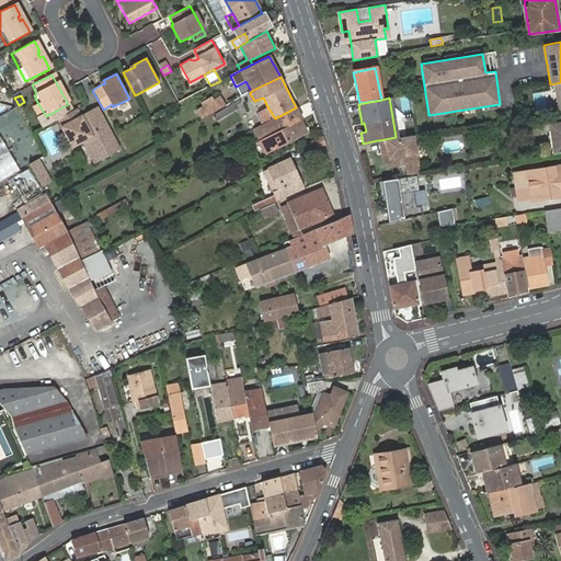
[(202,121),(225,107),(219,100),(197,113),(202,121)]
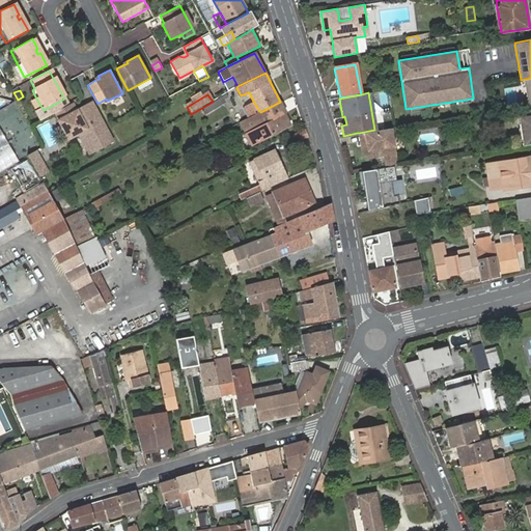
[(207,114),(226,102),(223,95),(203,108),(207,114)]
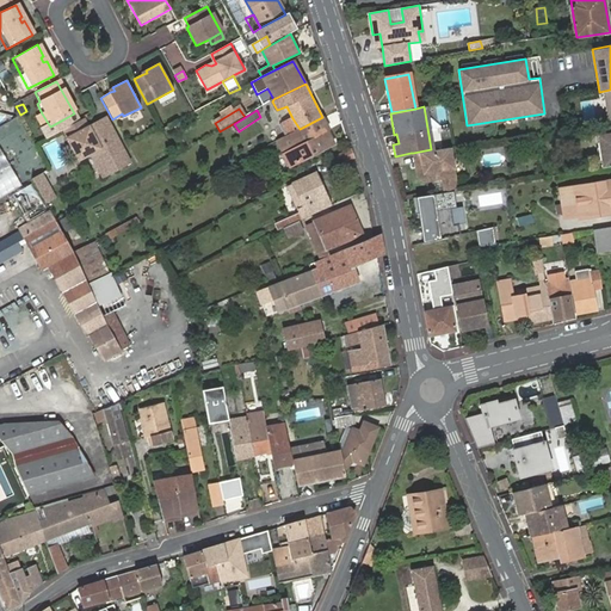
[(48,123),(42,113),(34,118),(38,128),(48,123)]
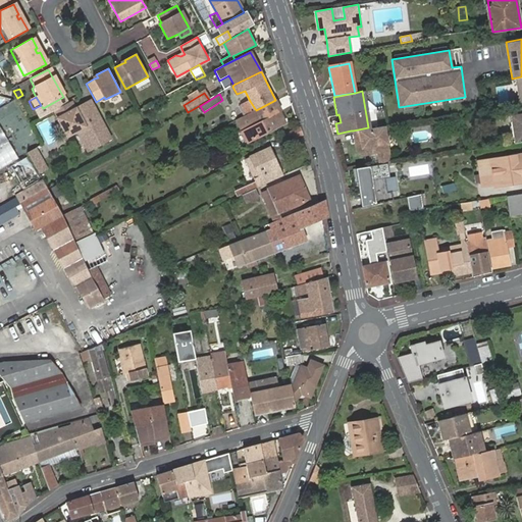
[(65,105),(61,98),(54,102),(57,109),(65,105)]
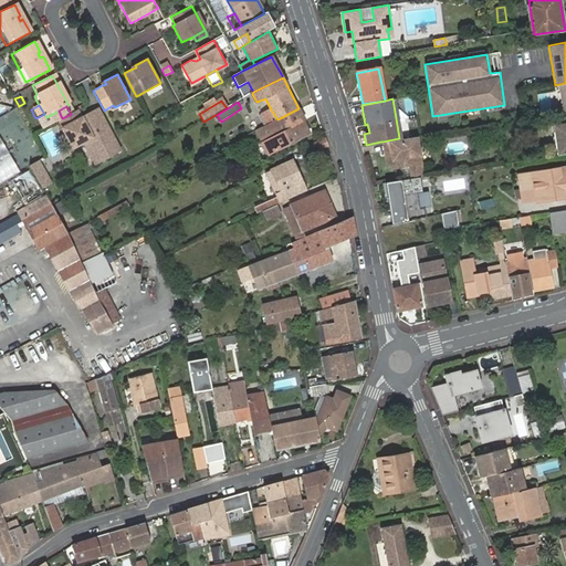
[(304,119),(299,108),(278,119),(269,124),(266,125),(272,136),(262,142),(269,154),(310,133),(303,121),(304,119)]
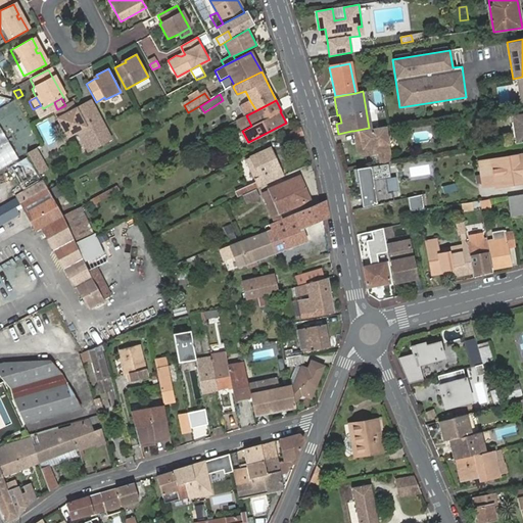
[(256,110),(250,101),(243,104),(248,114),(256,110)]
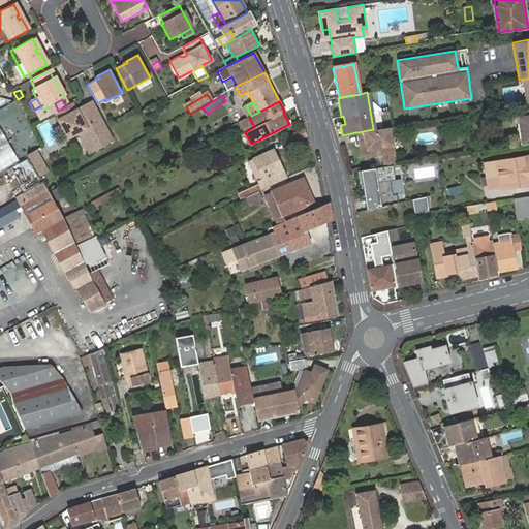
[(41,119),(58,111),(55,103),(43,110),(41,106),(36,110),(41,119)]
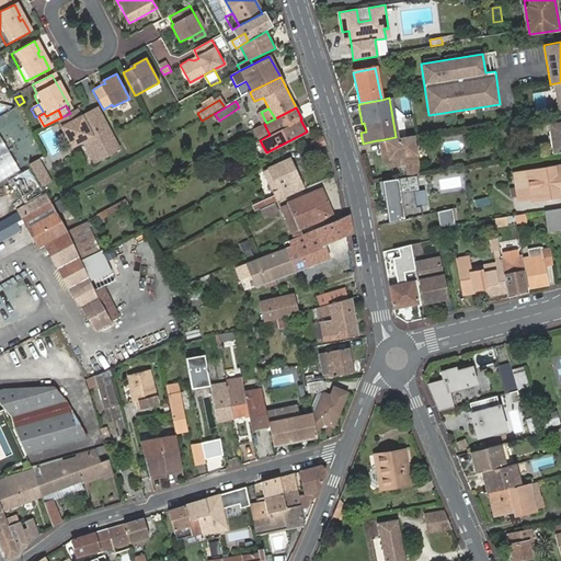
[(81,117),(77,110),(57,119),(72,147),(106,128),(96,110),(89,113),(90,115),(82,119),(81,117)]
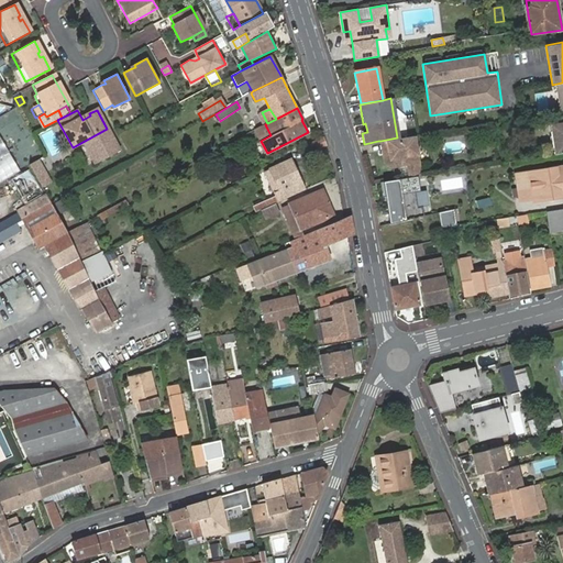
[(553,145),(555,155),(562,153),(562,121),(551,123),(552,133),(550,136),(551,143),(553,145)]
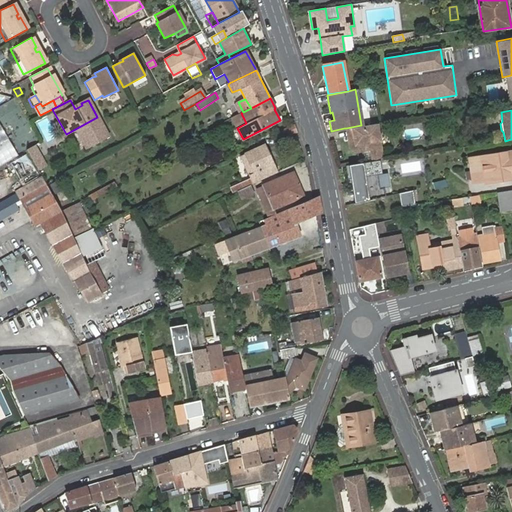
[(108,137),(97,117),(74,129),(85,149),(108,137)]
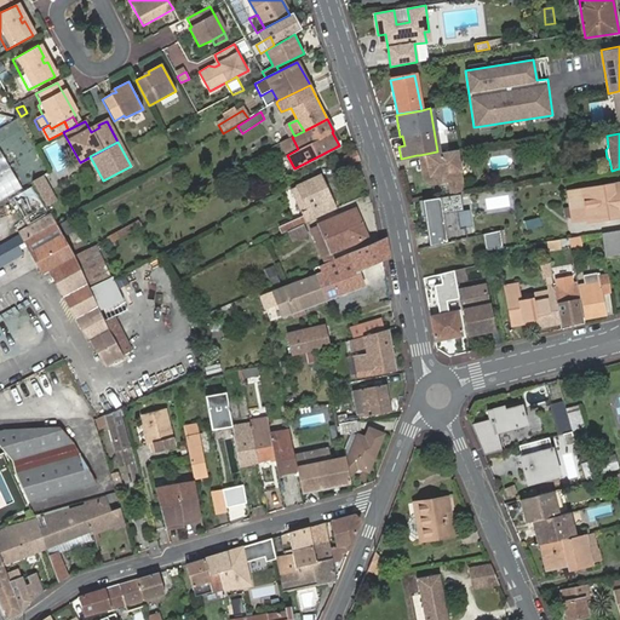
[(56,144),(46,149),(57,172),(67,167),(56,144)]
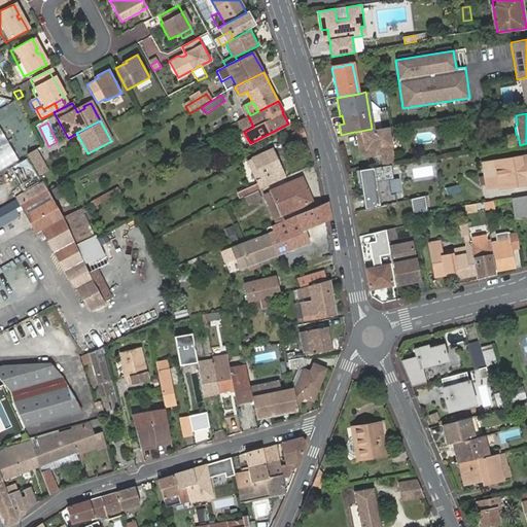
[(0,127),(0,170),(19,160),(0,127)]
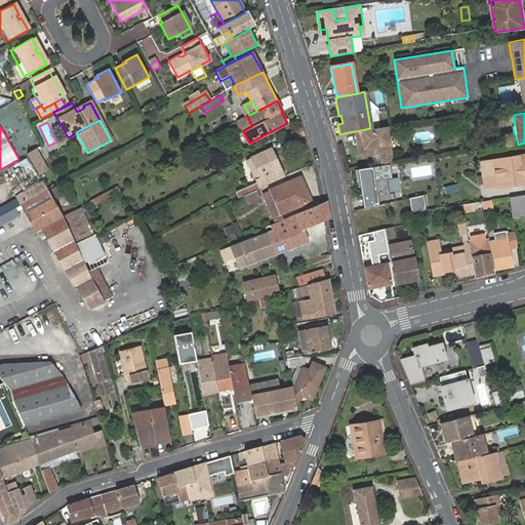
[(391,164),(386,126),(370,128),(355,131),(357,140),(361,139),(364,157),(378,155),(380,166),(391,164)]
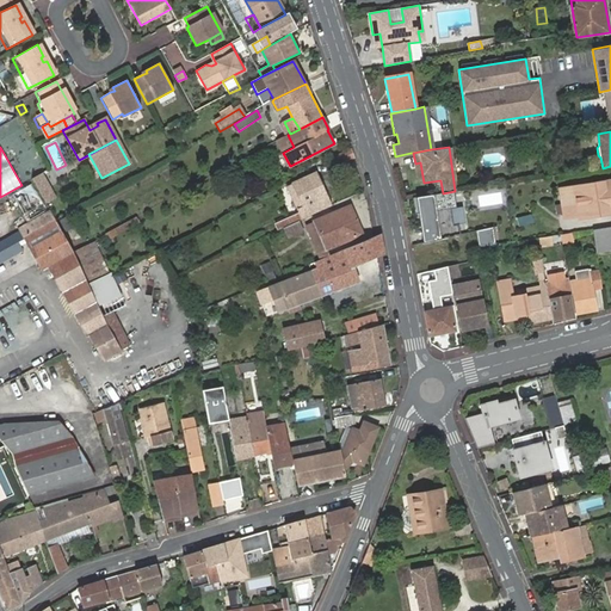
[(353,158),(350,149),(333,159),(337,166),(353,158)]
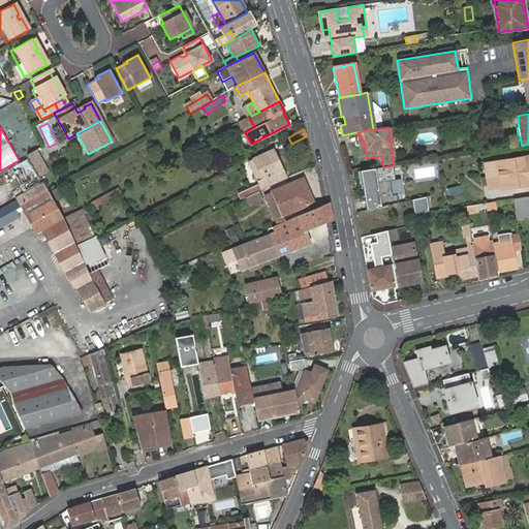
[(366,158),(367,158),(364,141),(360,142),(358,132),(355,132),(359,152),(366,158)]
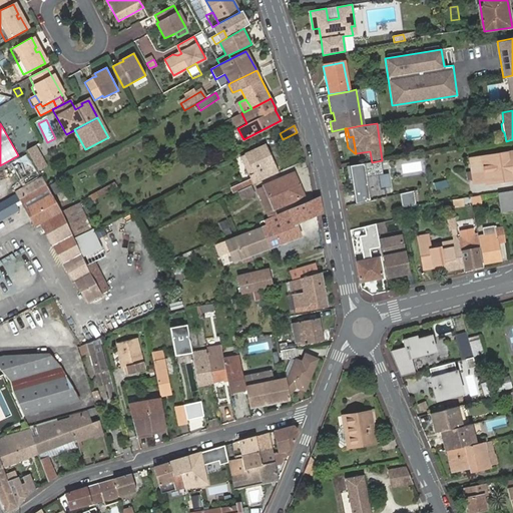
[(35,146),(28,149),(38,169),(47,165),(39,150),(37,151),(35,146)]
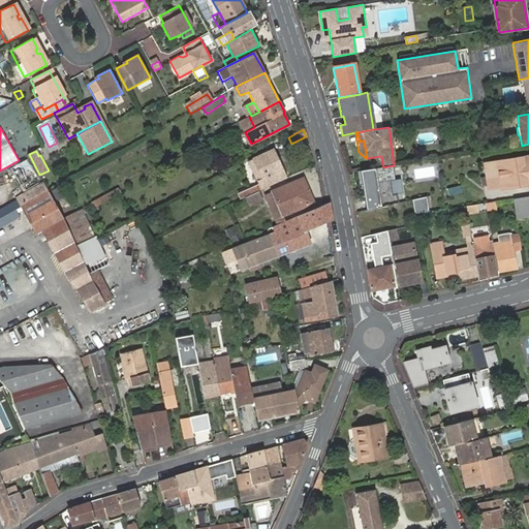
[(274,151),(254,160),(263,178),(257,181),(259,184),(238,193),(241,198),(286,178),(274,151)]
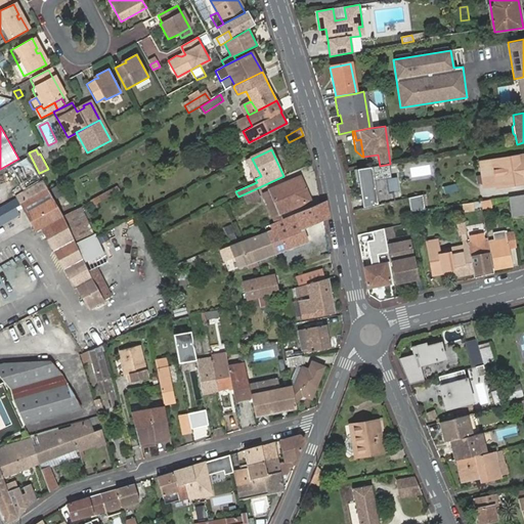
[(28,158),(11,166),(23,188),(39,180),(28,158)]
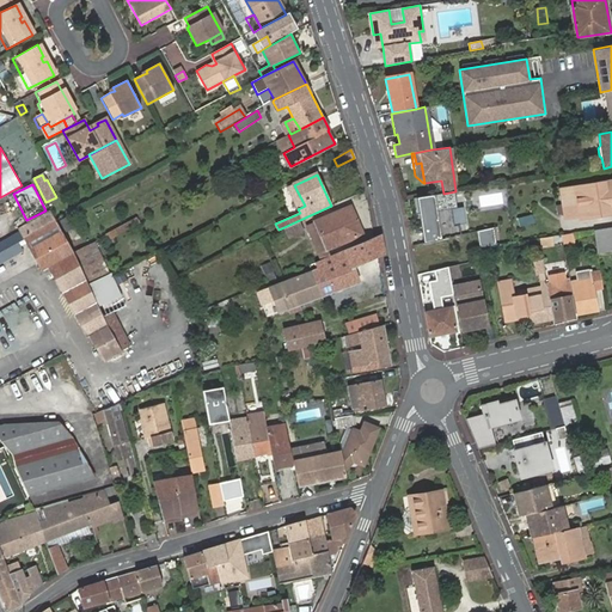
[(305,206),(294,185),(288,188),(298,209),(305,206)]
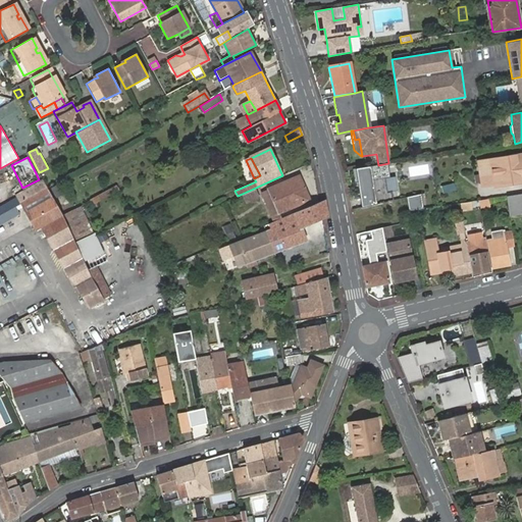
[(521,158),(508,161),(507,158),(477,162),(481,188),(521,181),(521,158)]
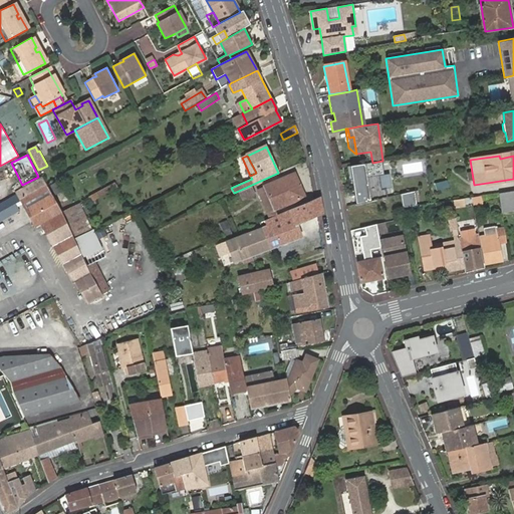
[(382,161),(351,166),(357,204),(372,202),(368,177),(384,174),(382,161)]
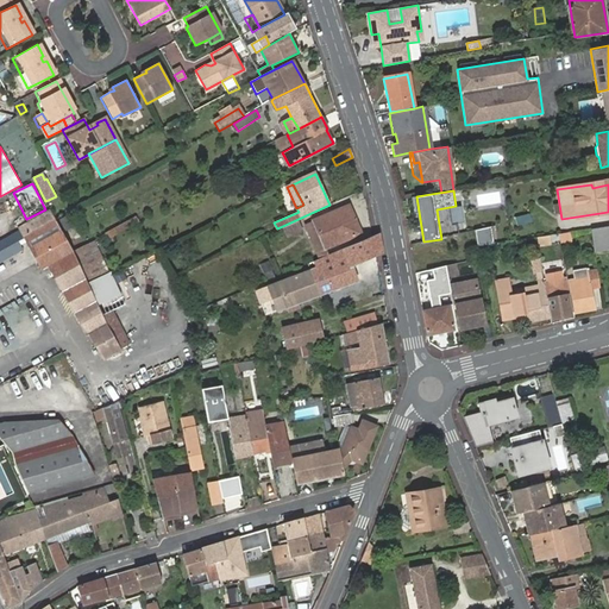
[(349,207),(313,221),(324,248),(359,233),(349,207)]
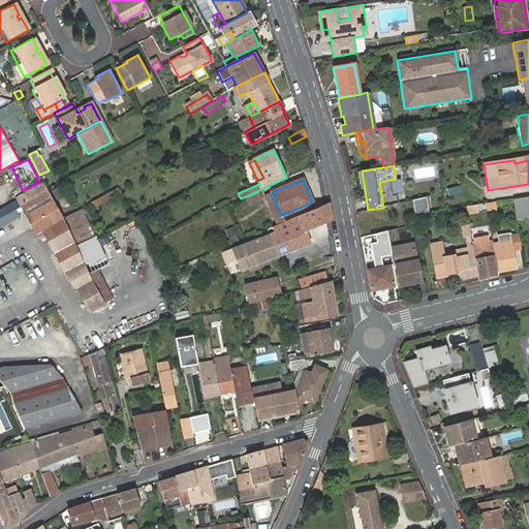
[(48,190),(44,183),(17,197),(19,203),(23,212),(32,230),(44,225),(89,310),(105,302),(90,272),(76,246),(62,218),(48,190)]
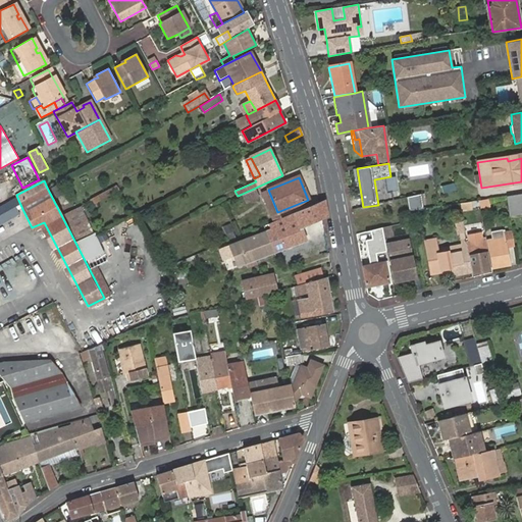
[(445,194),(458,191),(456,183),(442,186),(445,194)]
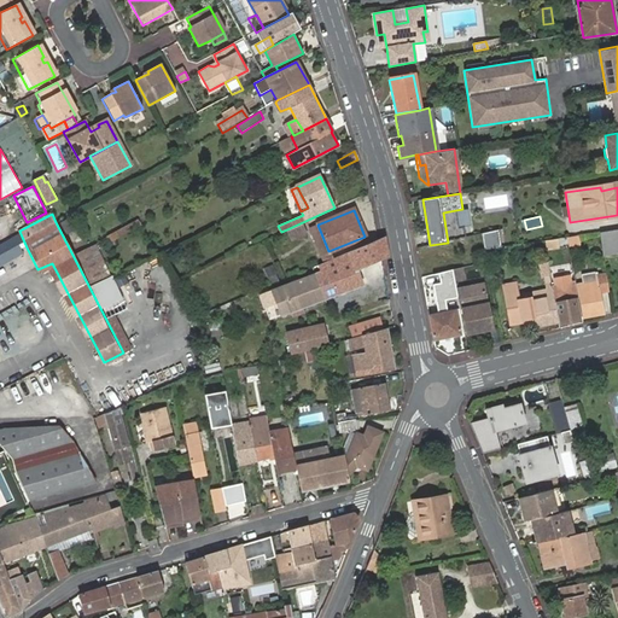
[(75,235),(68,221),(60,225),(68,239),(75,235)]
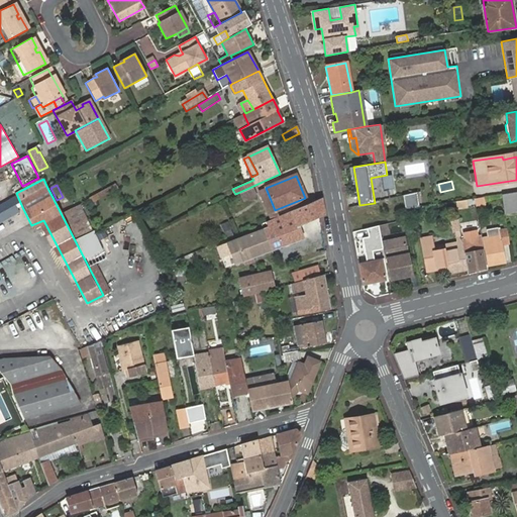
[(271,219),(278,217),(275,210),(266,188),(259,191),(271,219)]
